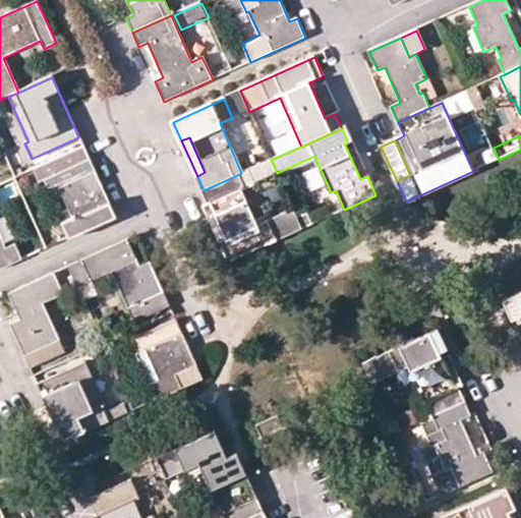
[(116,218),(83,149),(34,170),(40,183),(45,180),(50,192),(59,188),(72,219),(63,223),(70,239),(116,218)]
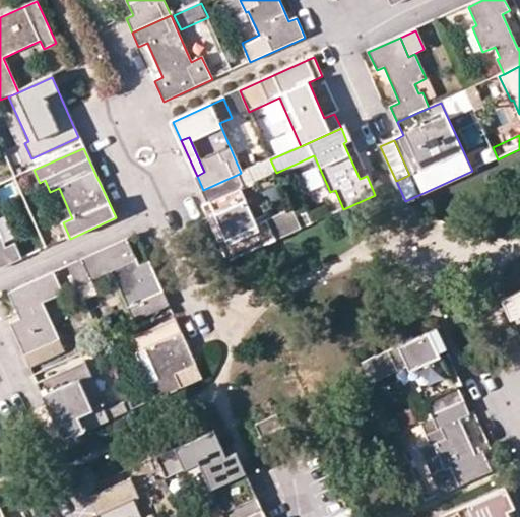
[(270,159),(249,170),(255,183),(276,173),(270,159)]
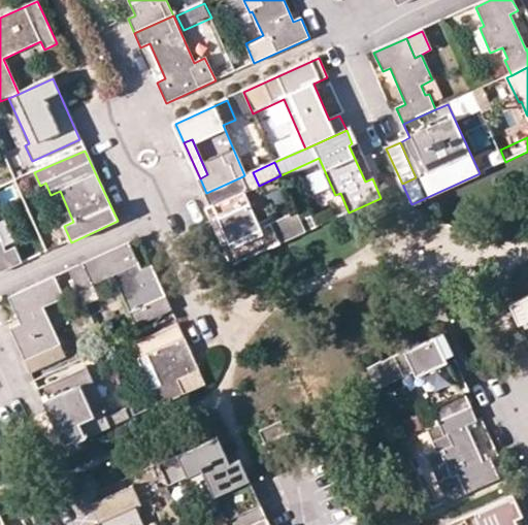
[(240,177),(206,193),(217,216),(210,219),(232,265),(305,232),(297,211),(260,229),(243,193),(246,191),(240,177)]
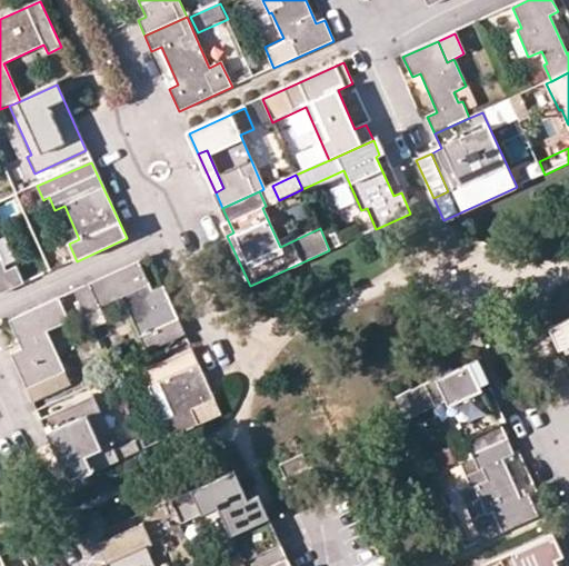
[(0,296),(23,286),(16,268),(7,272),(0,257),(0,296)]
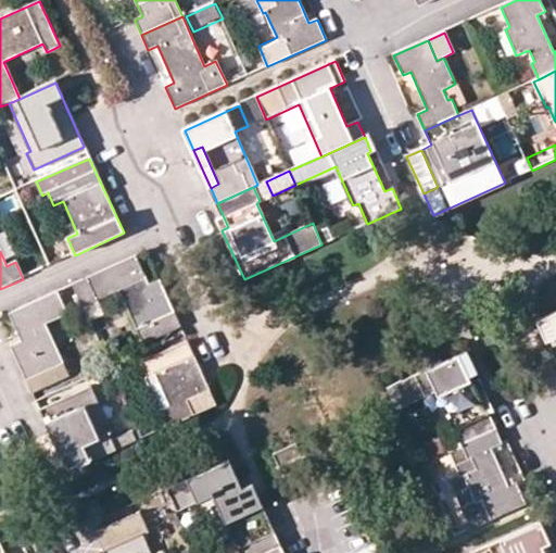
[(150,285),(138,258),(75,286),(85,308),(123,291),(147,343),(182,327),(162,279),(150,285)]
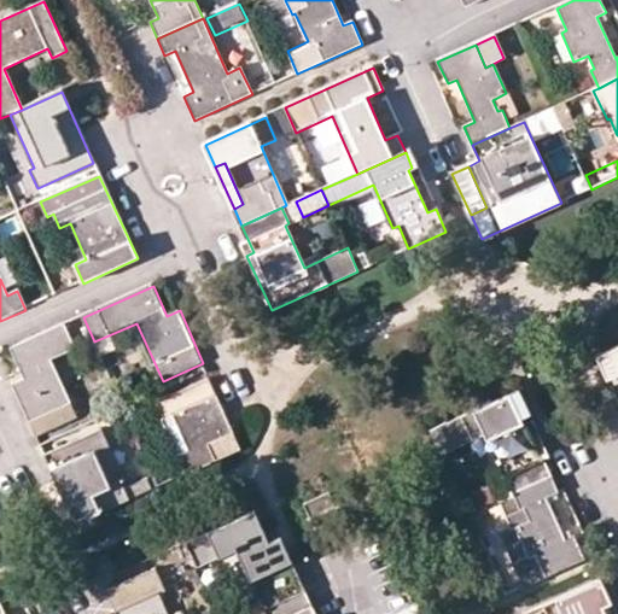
[(13,384),(36,436),(77,416),(52,360),(75,349),(64,325),(11,349),(24,379),(13,384)]
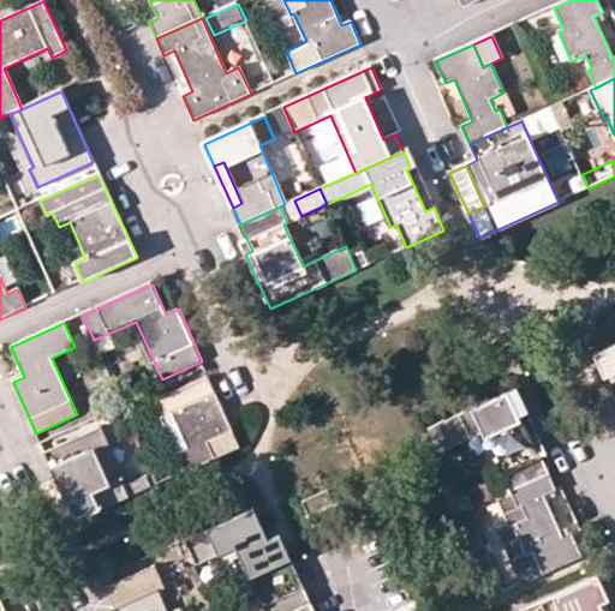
[(614,343),(592,354),(603,378),(611,375),(614,383),(614,343)]
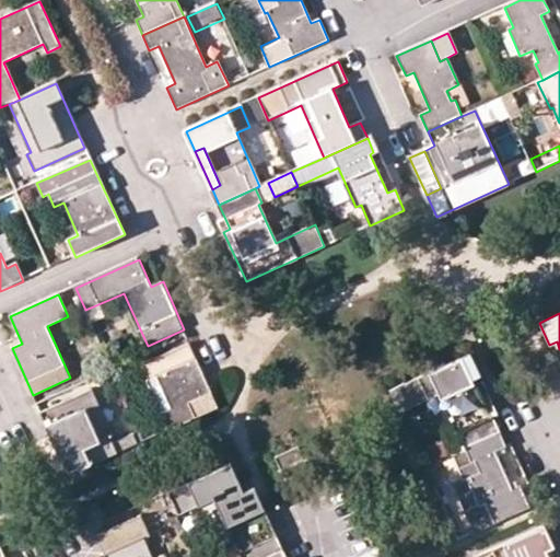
[(168,429),(208,412),(201,396),(210,392),(188,345),(142,366),(149,380),(156,376),(172,408),(162,414),(168,429)]
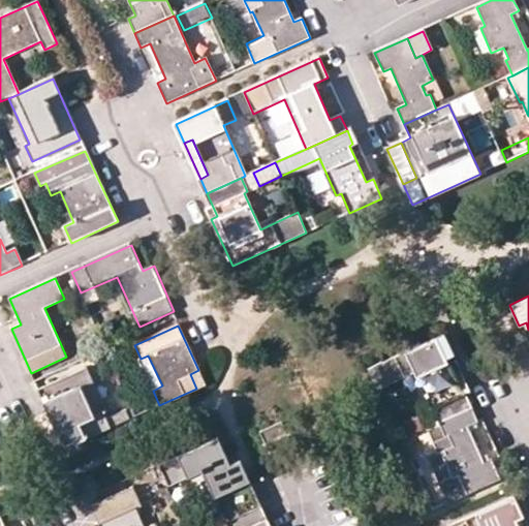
[(443,335),(368,369),(377,390),(414,373),(437,424),(471,408),(464,394),(461,395),(444,360),(453,356),(443,335)]
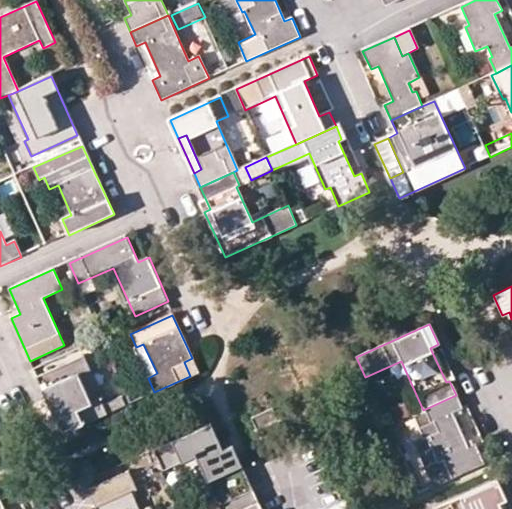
[(38,377),(57,419),(77,411),(83,425),(108,414),(100,400),(104,398),(84,355),(38,377)]
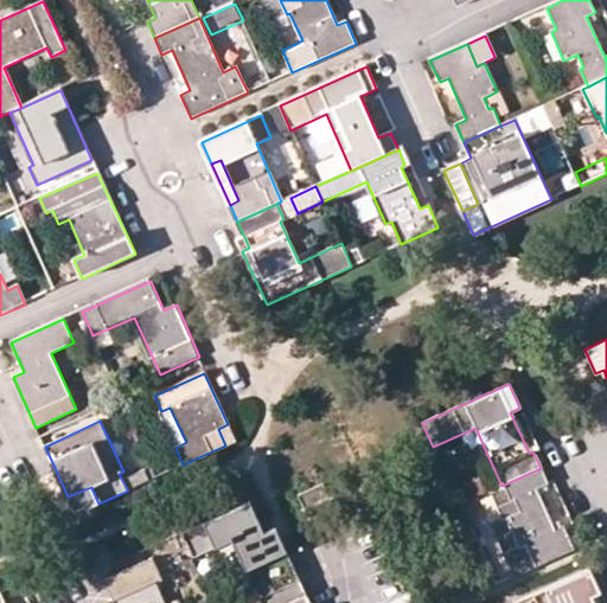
[(225,446),(236,441),(228,424),(218,429),(225,446)]
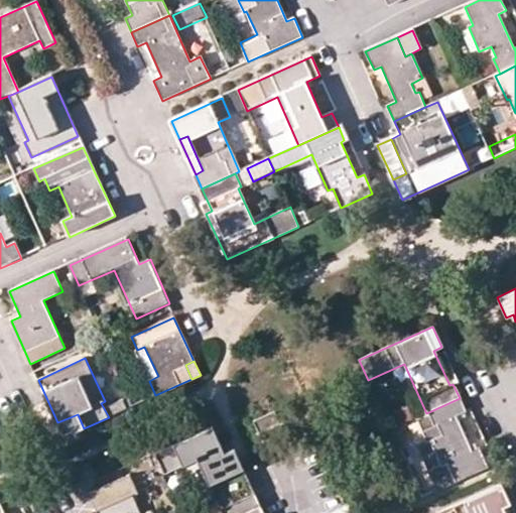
[(416,445),(436,490),(487,468),(478,449),(472,452),(456,416),(466,412),(460,398),(426,413),(416,417),(426,441),(416,445)]
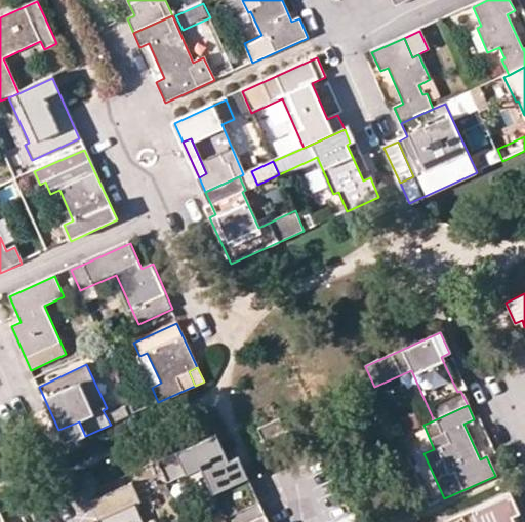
[(278,420),(257,430),(270,453),(289,444),(278,420)]
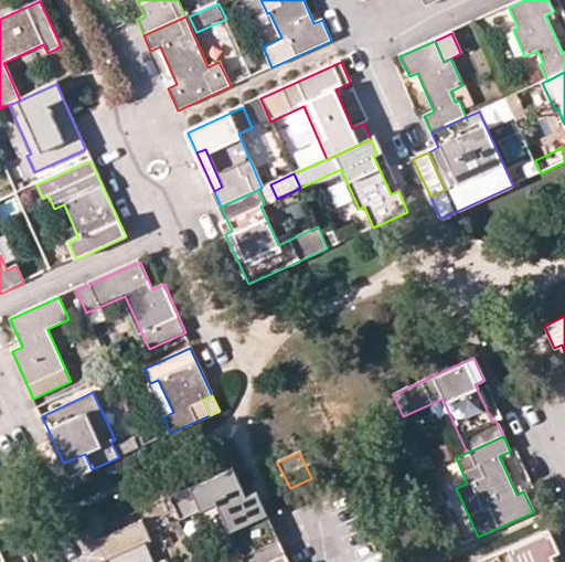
[(232,469),(167,498),(177,520),(215,504),(240,559),(277,541),(255,492),(245,497),(232,469)]
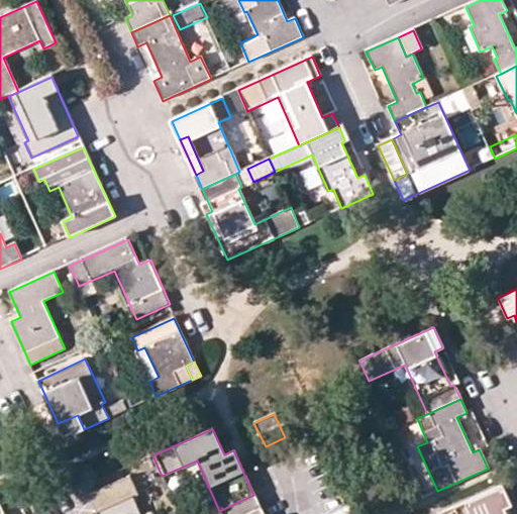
[(88,495),(97,513),(139,513),(132,497),(137,494),(128,477),(88,495)]
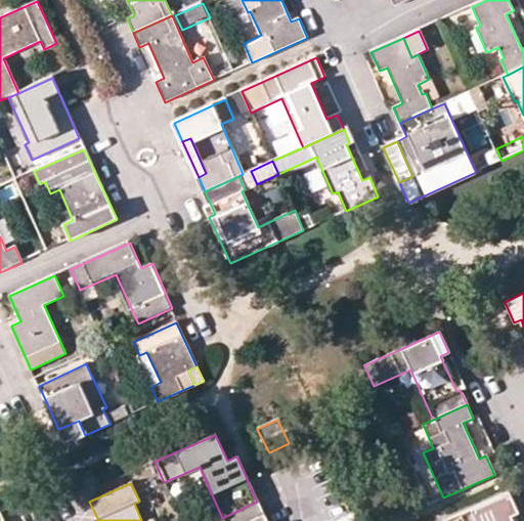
[(514,520),(511,515),(518,512),(510,492),(460,516),(462,520),(514,520)]
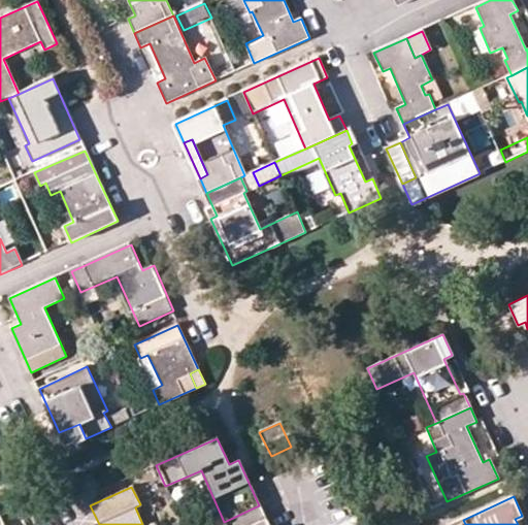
[(267,524),(259,505),(224,522),(225,524),(267,524)]
